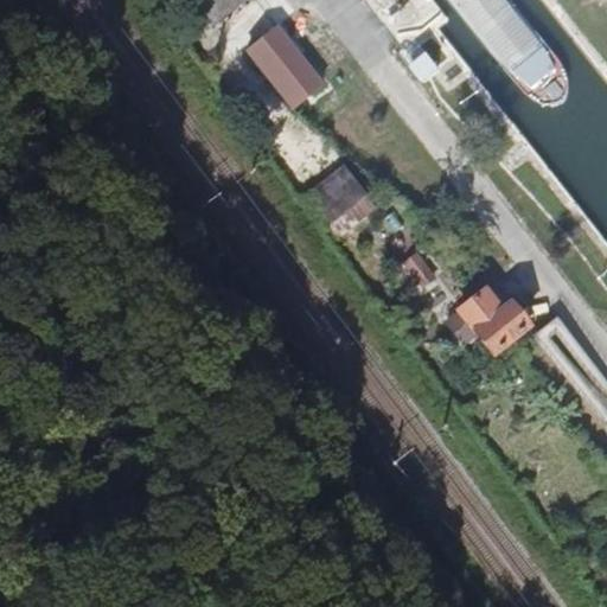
[(190,0),(211,27),(247,0),(190,0)]
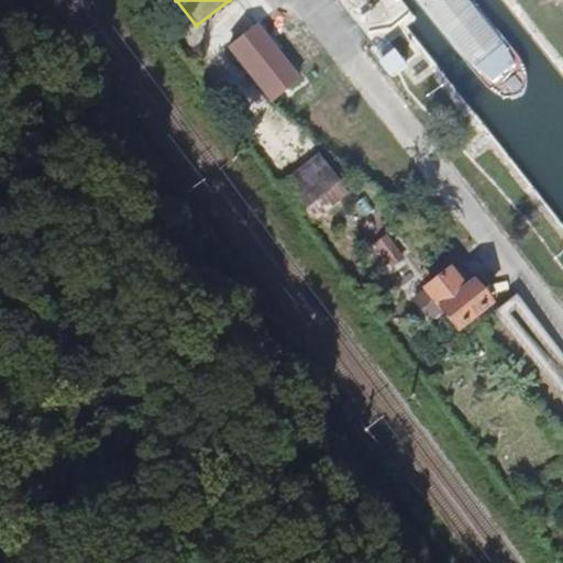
[(272,102),(300,81),(256,25),(229,46),(272,102)]
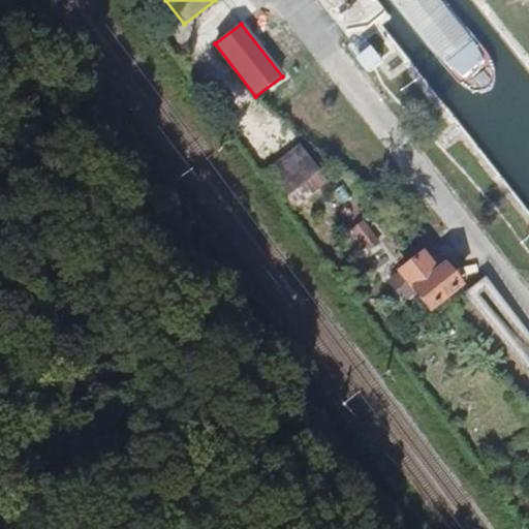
[(299,146),(265,172),(294,210),(328,183),(311,161),(316,157),(308,146),(302,150),(299,146)]
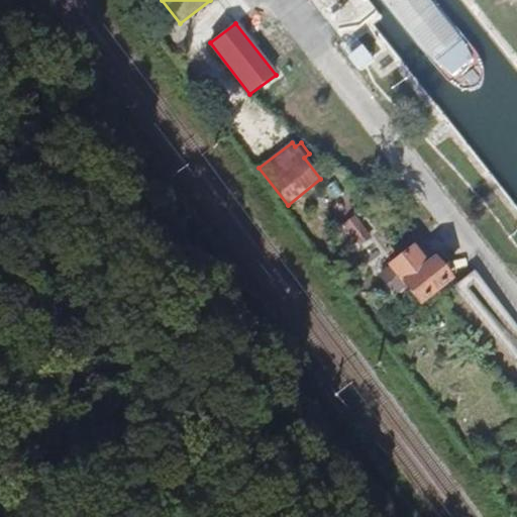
[(358,248),(371,238),(356,218),(344,227),(358,248)]
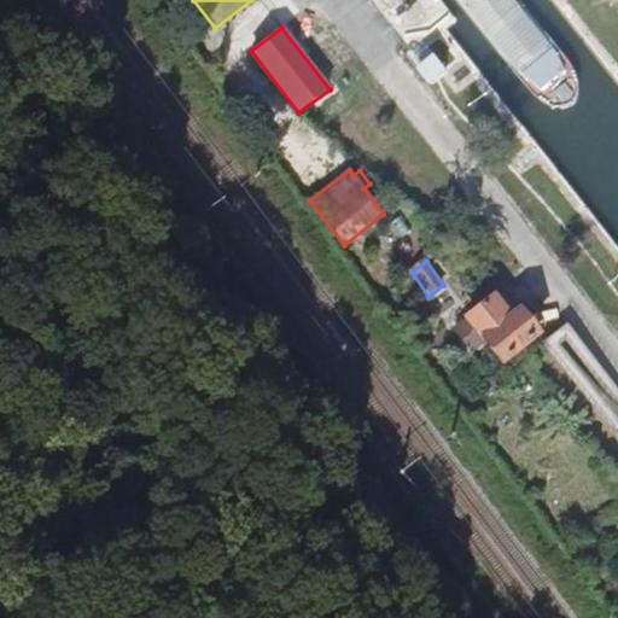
[(491,298),(481,305),(466,318),(467,319),(454,330),(470,351),(484,340),(502,363),(519,350),(538,336),(519,312),(508,320),(491,298)]
